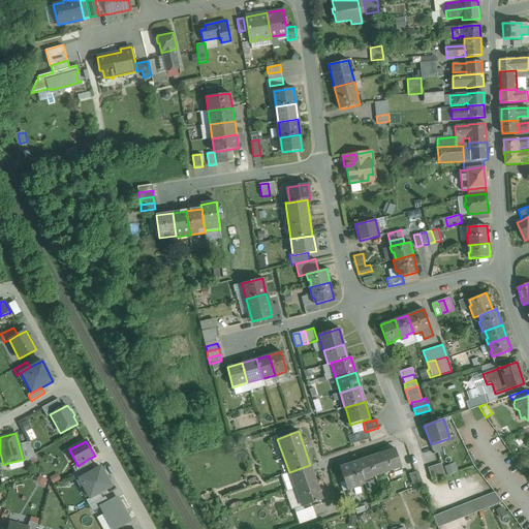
[(23,459),(23,460),(24,462),(37,458),(28,442),(19,444),(23,459)]
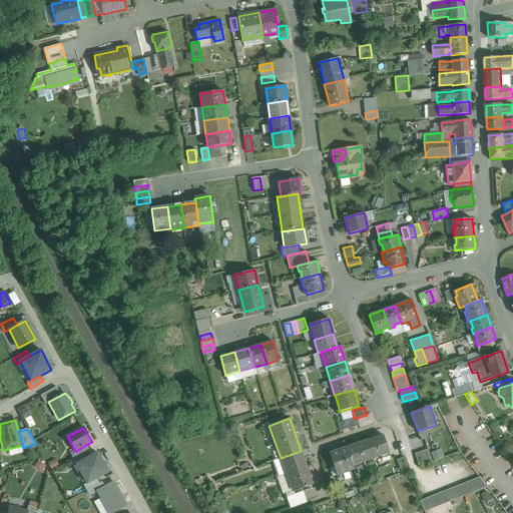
[(383,435),(367,440),(374,458),(389,453),(383,435)]
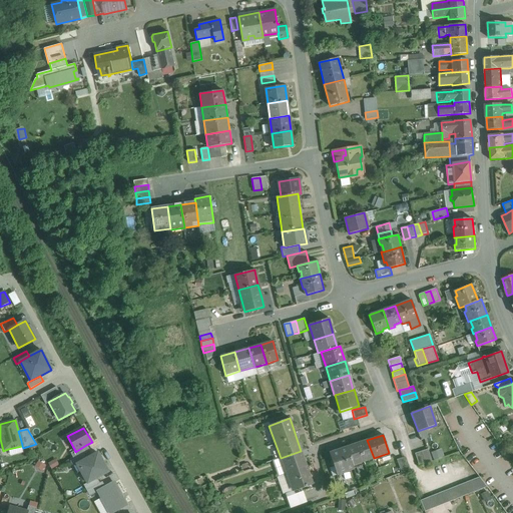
[(367,439),(357,443),(364,462),(374,459),(374,458),(367,440),(367,439)]
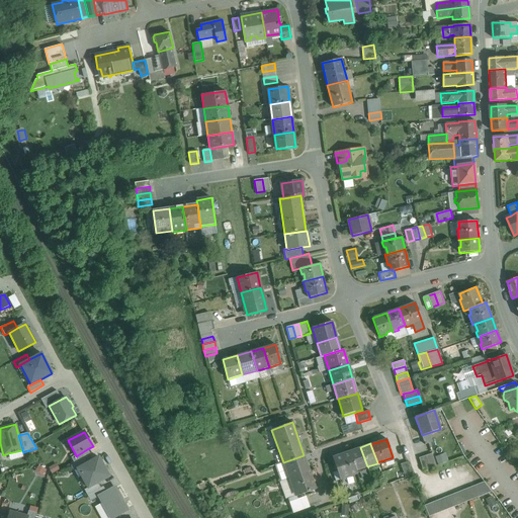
[(360,447),(349,451),(356,470),(367,466),(360,447)]
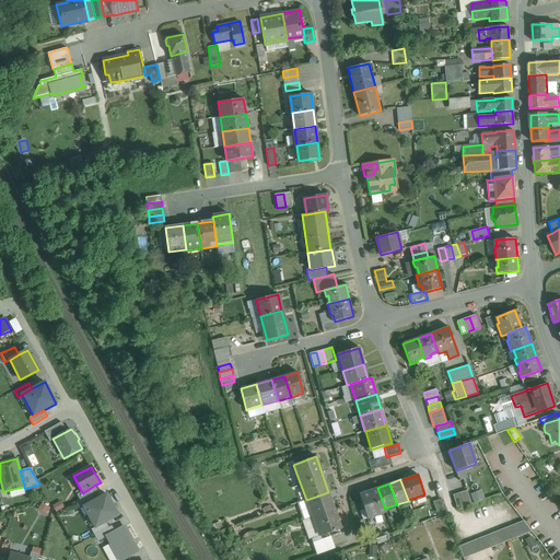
[(80,501),(91,496),(97,491),(94,486),(82,493),(82,492),(77,494),(80,501)]
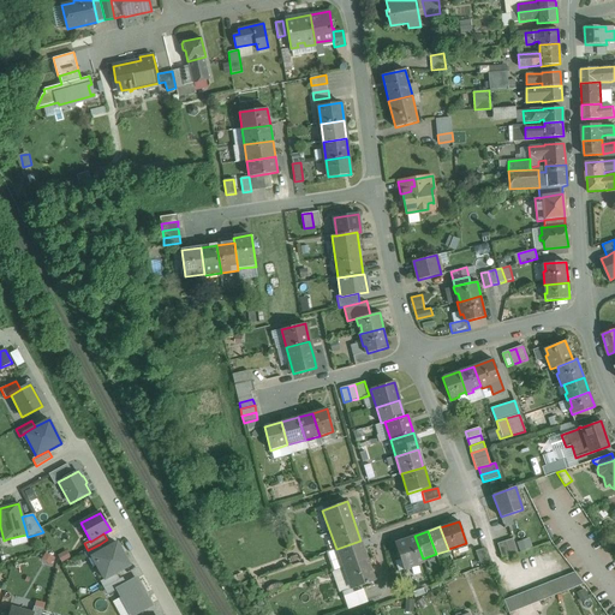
[(27,535),(10,538),(12,547),(29,543),(28,537),(27,535)]
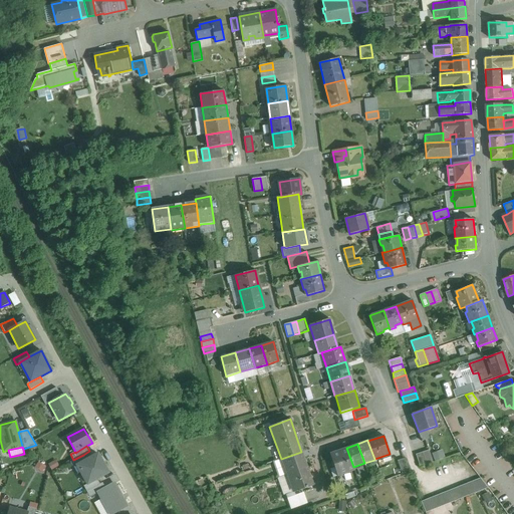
[(346,448),(329,454),(337,477),(354,471),(353,467),(346,448)]
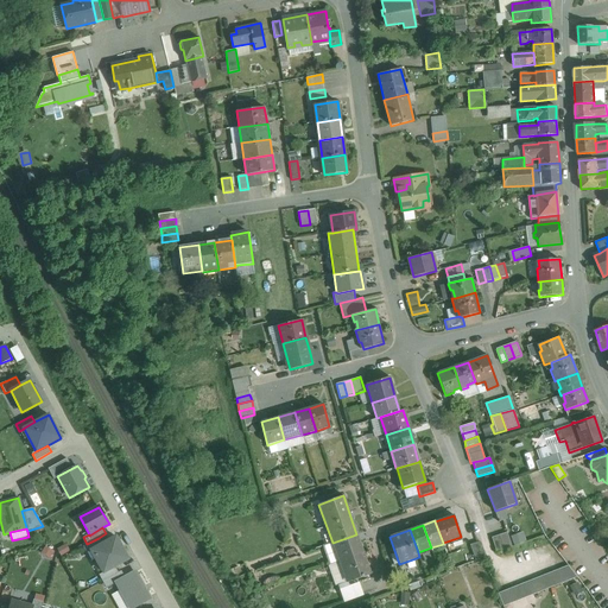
[(507,532),(499,534),(505,550),(512,546),(507,532)]
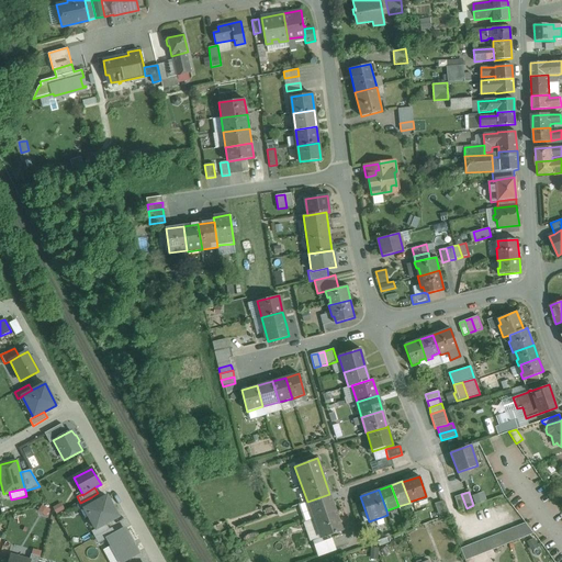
[(484,492),(473,495),(475,503),(486,499),(484,492)]
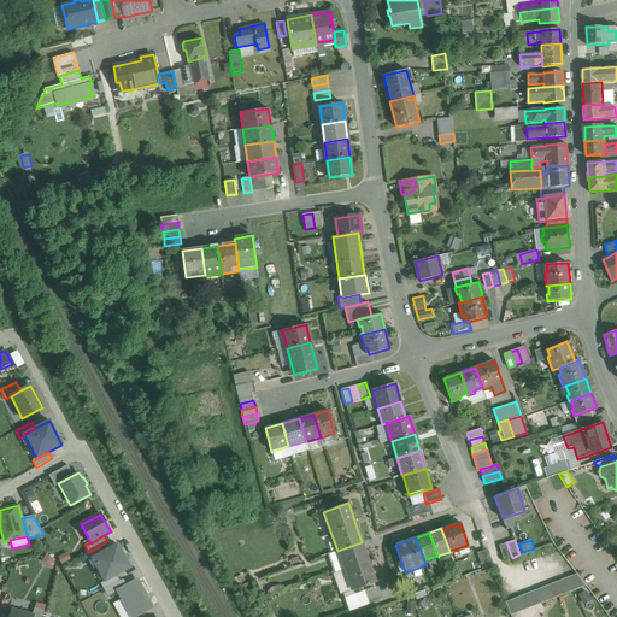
[(338,551),(328,554),(334,574),(346,569),(369,562),(362,542),(338,551)]
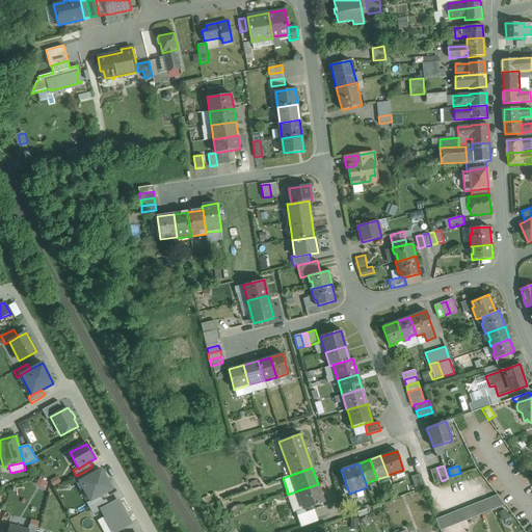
[(436,468),(430,471),(435,483),(442,481),(436,468)]
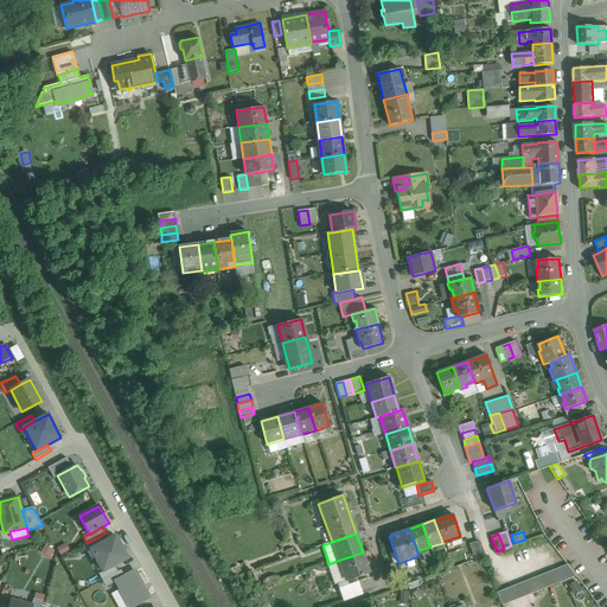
[(115,536),(102,543),(90,550),(103,572),(114,566),(128,558),(115,536)]
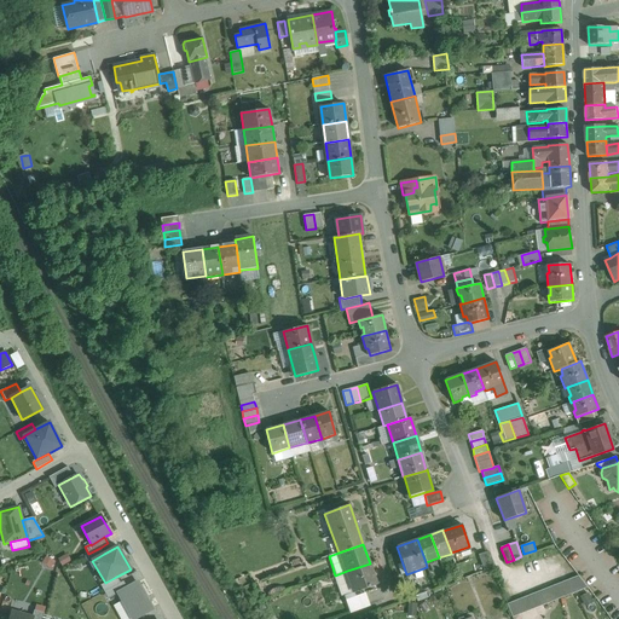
[(88,563),(92,561),(104,554),(100,548),(88,554),(85,556),(88,563)]
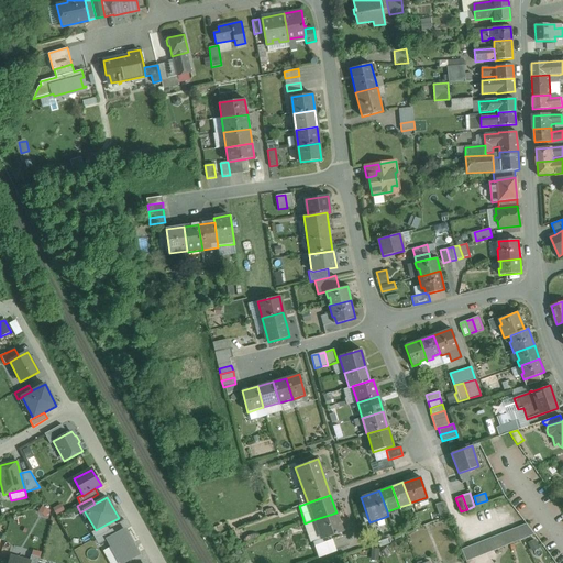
[(448,516),(442,501),(435,505),(440,519),(448,516)]
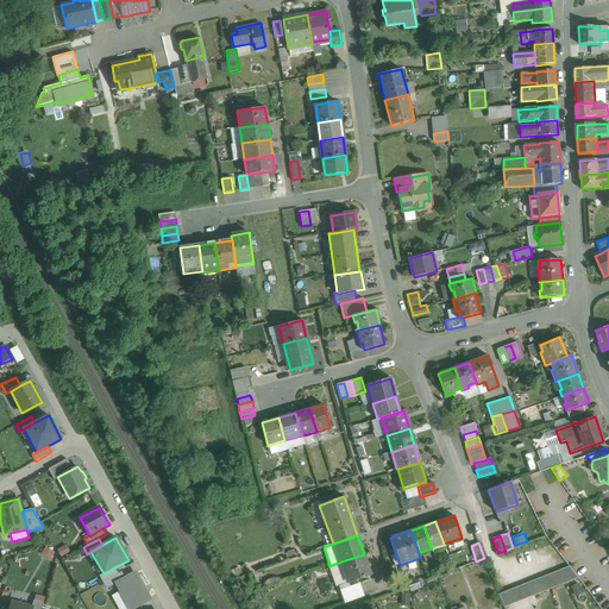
[(364,554),(341,562),(349,583),(358,581),(371,576),(364,554)]
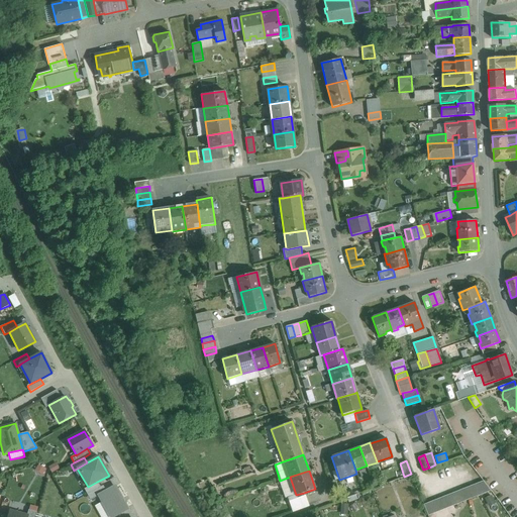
[(491,491),(483,481),(475,485),(479,496),(491,491)]
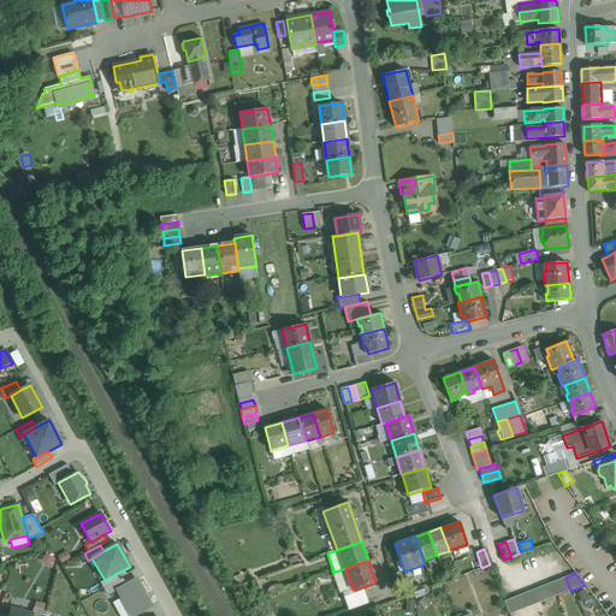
[(119,580),(116,574),(105,580),(100,582),(104,590),(107,596),(117,591),(126,585),(123,579),(119,580)]
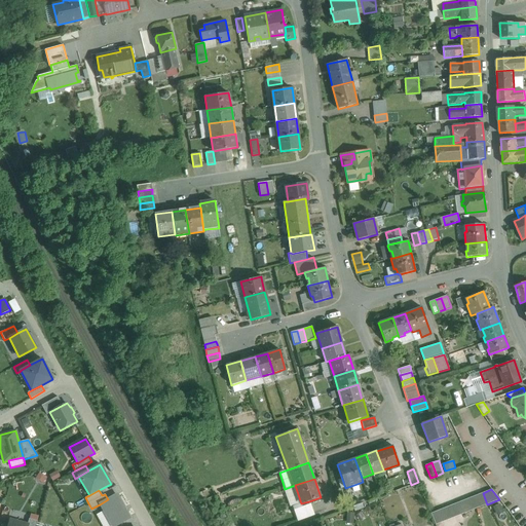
[(483,493),(477,495),(482,506),(487,504),(483,493)]
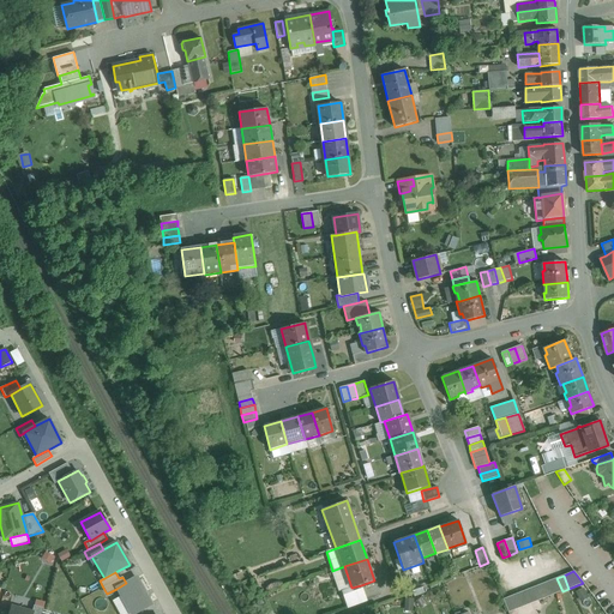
[(133,613),(151,605),(137,578),(126,583),(116,589),(130,613),(133,613)]
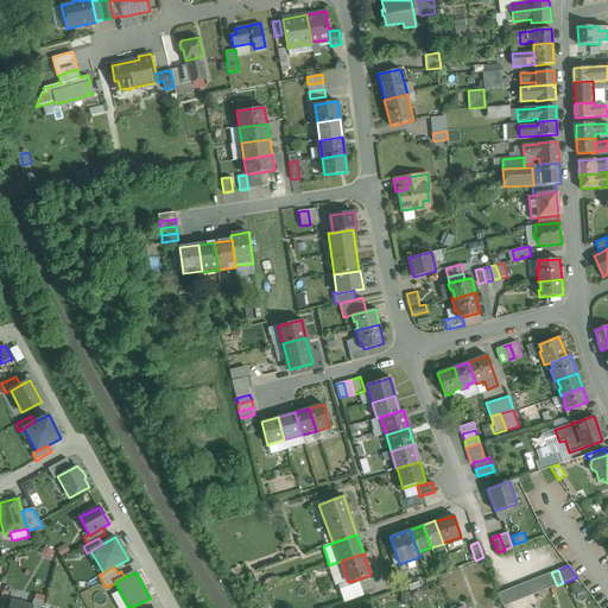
[(551,572),(545,575),(550,588),(557,586),(551,572)]
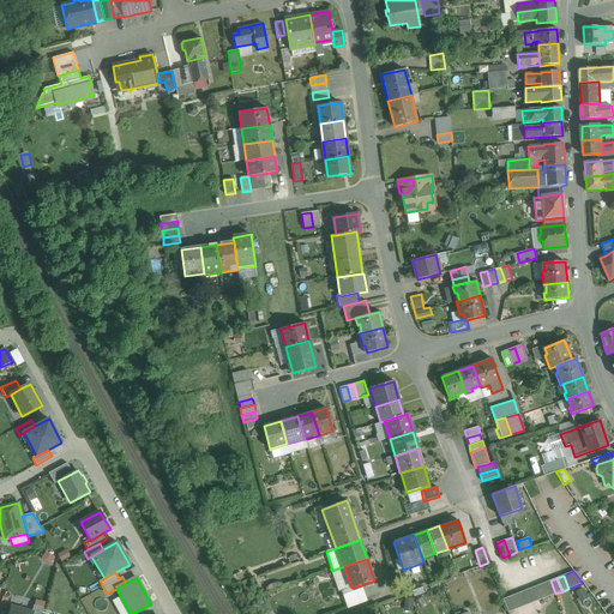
[(551,581),(543,583),(549,596),(555,594),(551,581)]
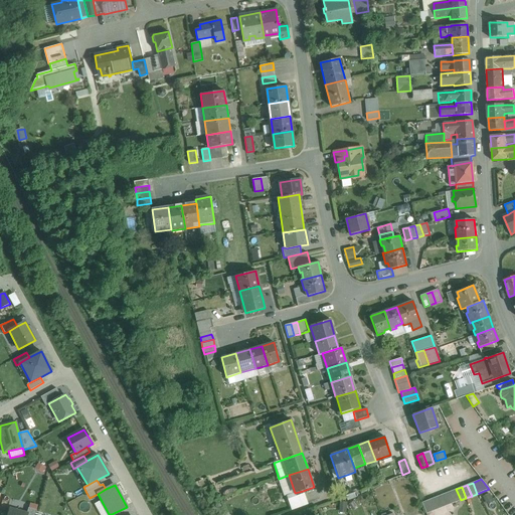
[(456,489),(450,491),(455,502),(461,500),(456,489)]
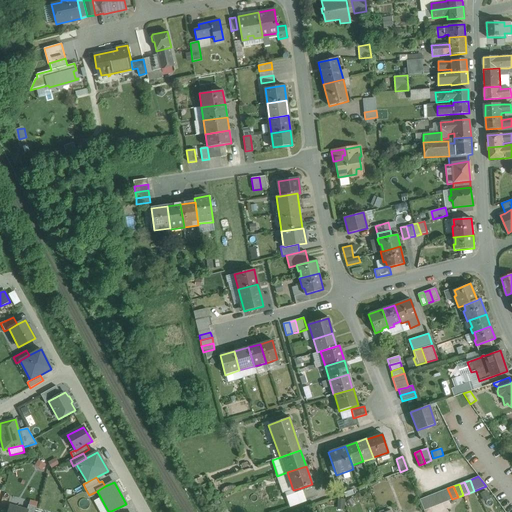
[(293,490),(289,492),(294,505),(305,501),(301,488),(293,490)]
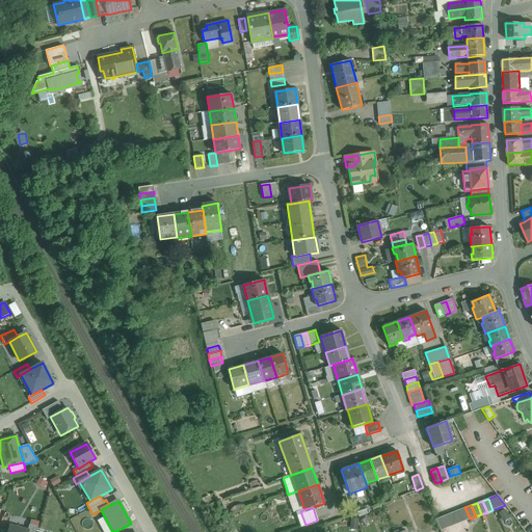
[(464,507),(459,510),(463,522),(470,519),(464,507)]
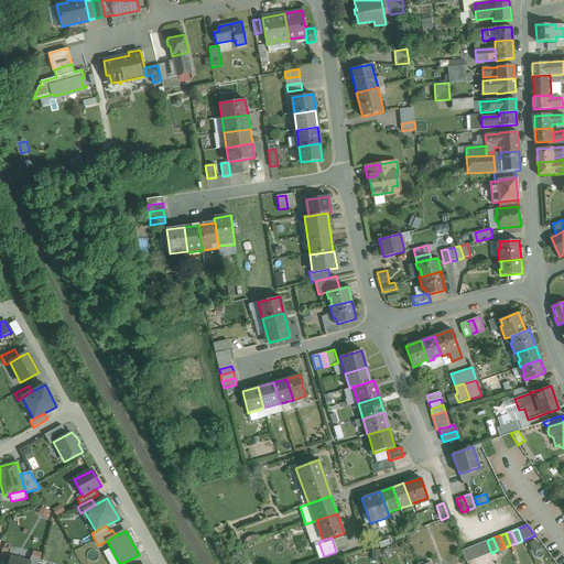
[(487,541),(480,543),(486,555),(491,553),(487,541)]
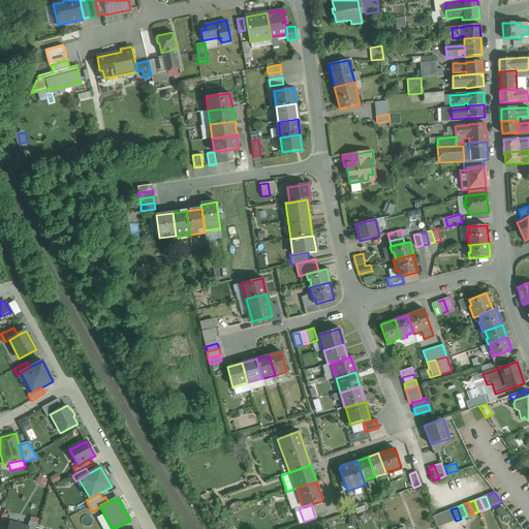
[(304,522),(299,508),(294,509),(299,524),(304,522)]
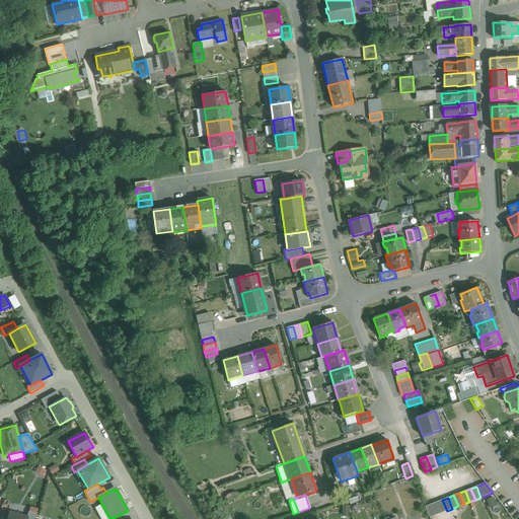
[(442,500),(437,502),(441,513),(447,511),(442,500)]
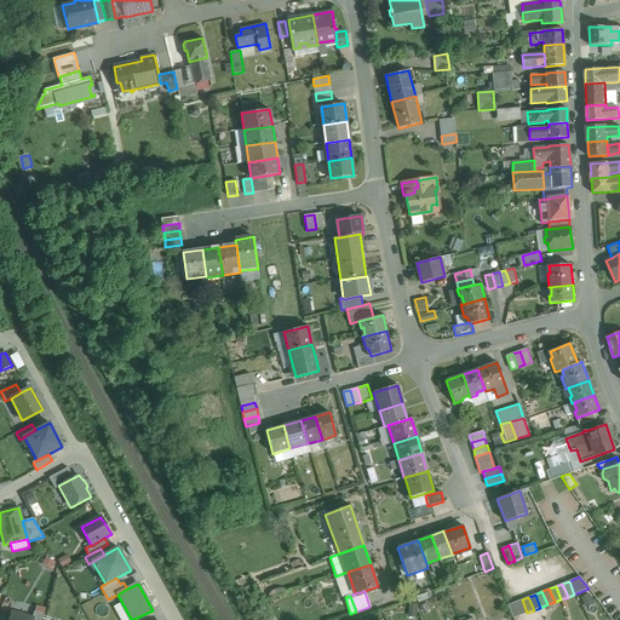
[(527,613),(522,600),(515,602),(521,615),(527,613)]
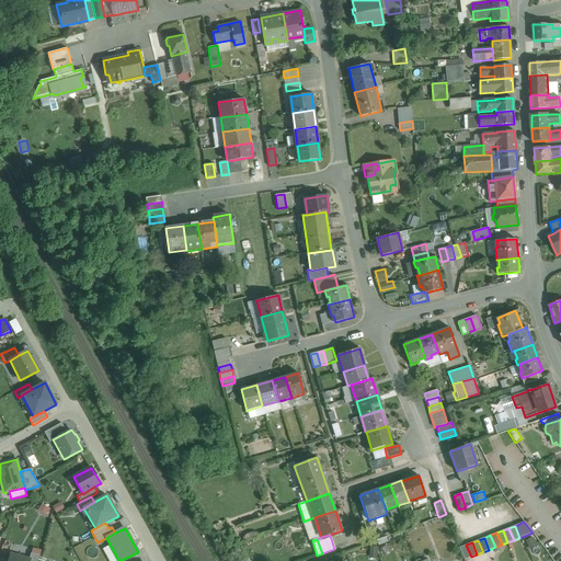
[(466,545),(459,548),(465,560),(471,557),(466,545)]
